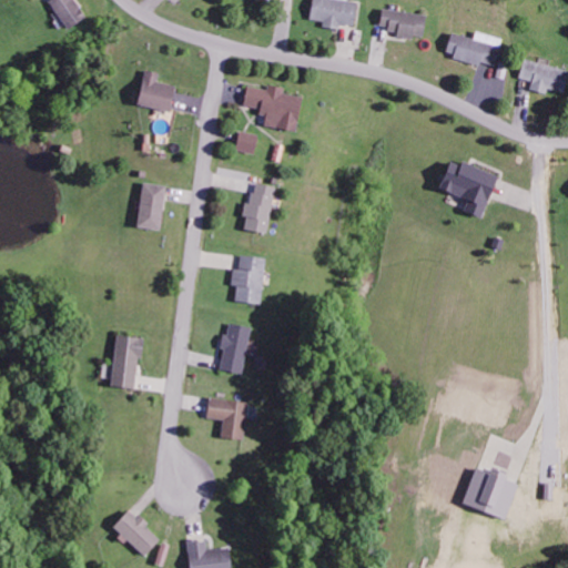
[(46,0),(66,29),(84,16),(73,0),(46,0)]
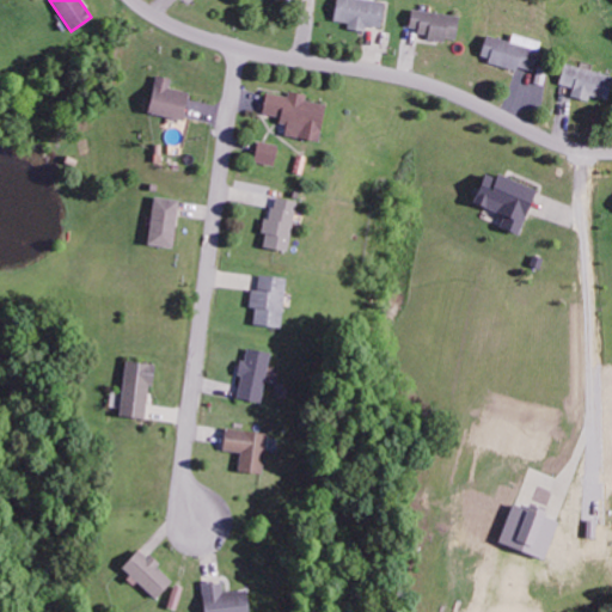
[(334,0),(331,19),(347,23),(346,28),(365,31),(366,25),(379,28),(384,2),(371,0),(334,0)]
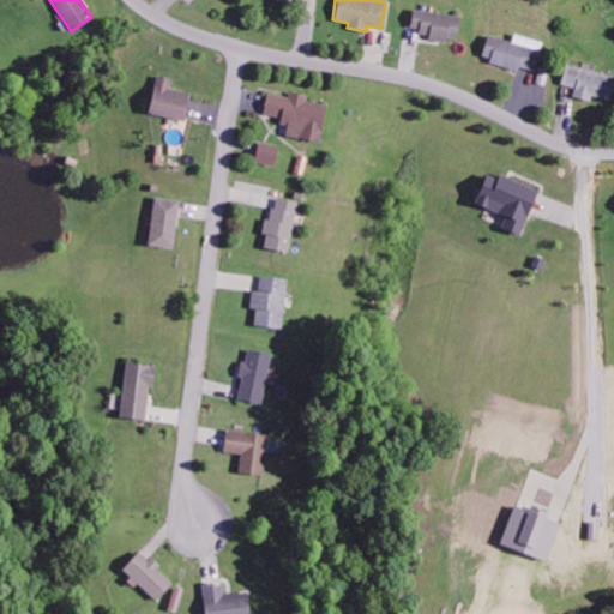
[(409,29),(427,31),(427,38),(446,41),(446,37),(457,38),(459,14),(411,10),(409,29)]
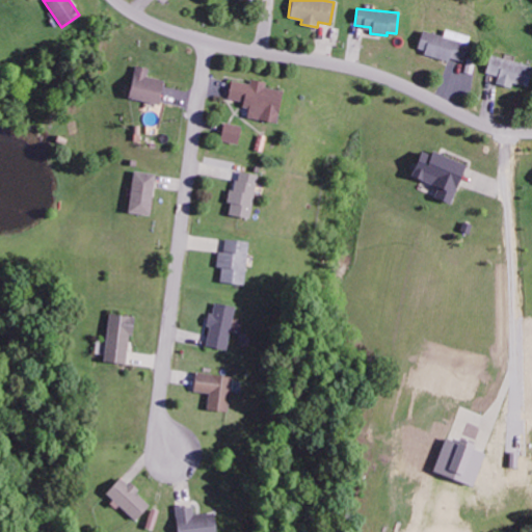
[(470,35),(445,28),(443,35),(421,29),(416,50),(461,62),(470,35)]
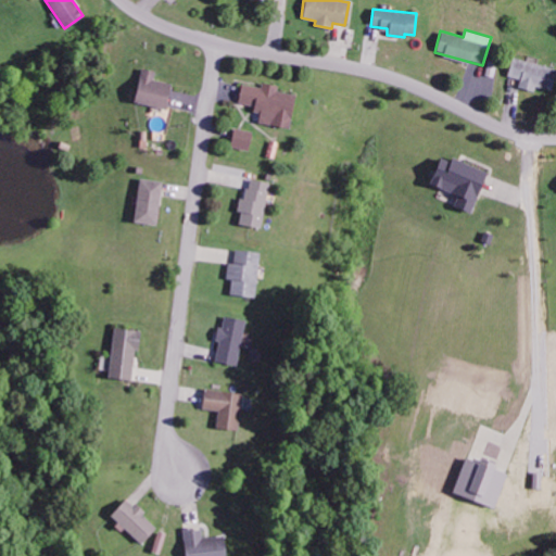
[(506,76),(520,79),(518,87),(535,91),(536,86),(551,90),(555,71),(555,67),(510,57),(506,76)]
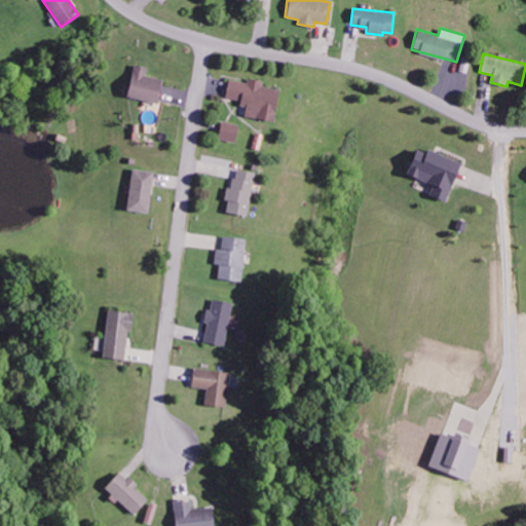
[(161,80),(144,75),(146,67),(133,64),(125,96),(155,103),(161,80)]
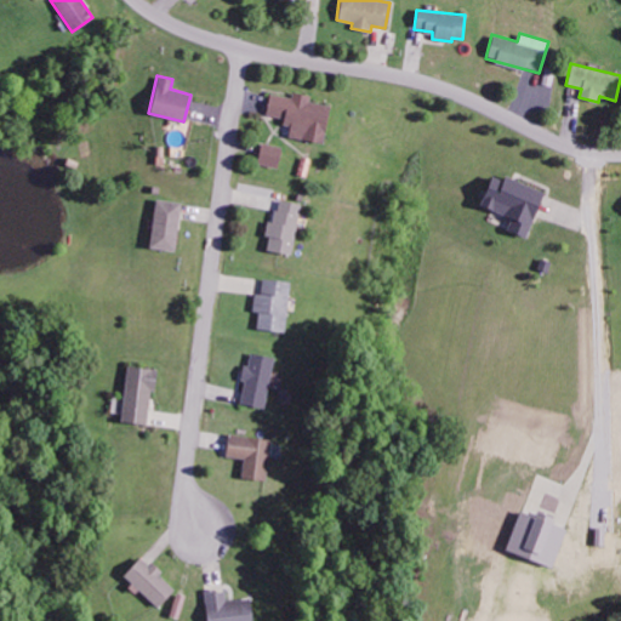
[(268,93),(263,117),(290,121),(286,136),(322,143),(329,106),(308,102),(309,95),(292,92),(291,98),(268,93)]
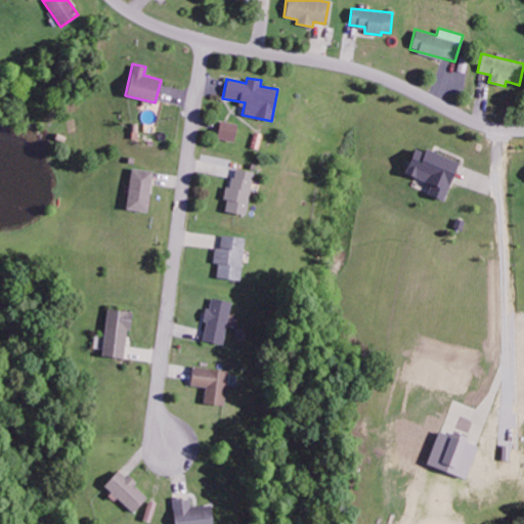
[(236,125),(219,121),(216,138),(233,141),(236,125)]
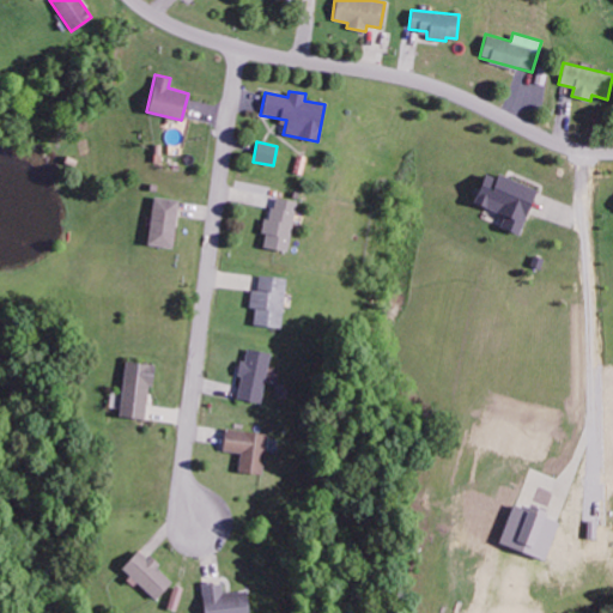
[(536,189),(496,173),(493,177),(483,173),(471,202),(503,216),(498,226),(519,235),(536,189)]
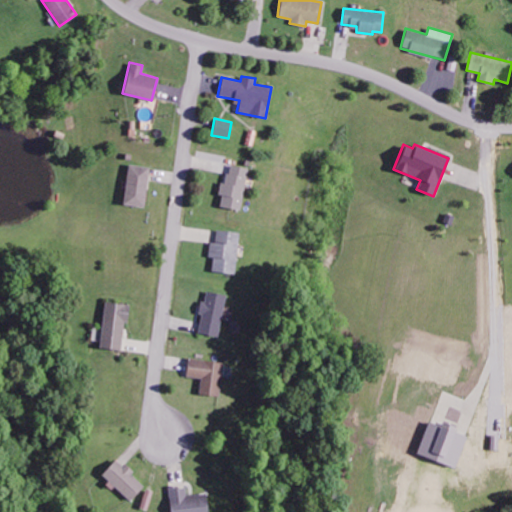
[(121,204),(142,208),(150,168),(129,163),(121,204)]
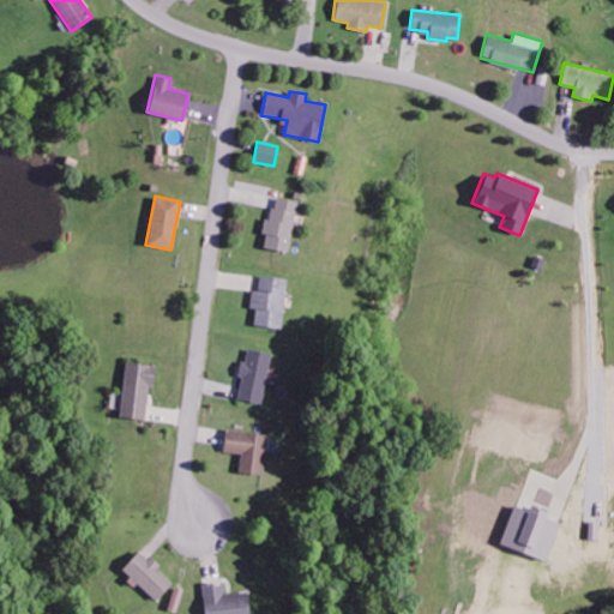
[(296,200),(275,197),(271,218),(266,217),(260,246),(288,251),(296,200)]
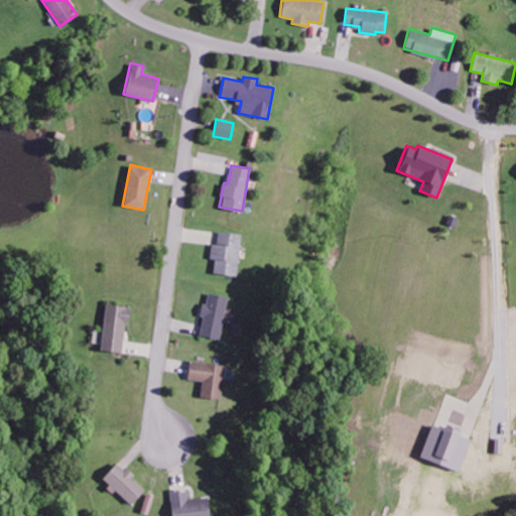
[(213,272),(236,275),(242,234),(219,231),(217,244),(212,243),(210,259),(215,259),(213,272)]
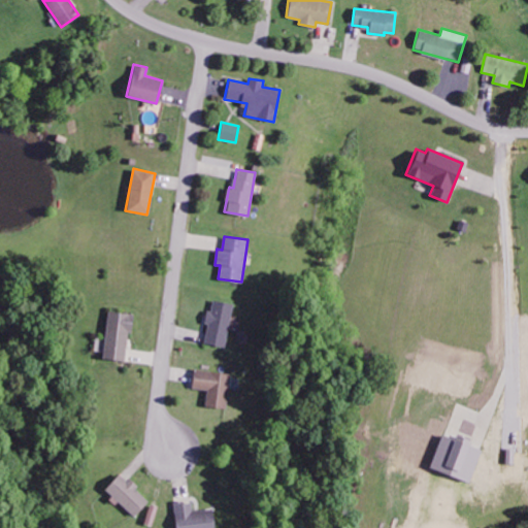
[(233,304),(212,299),(210,310),(206,309),(203,323),(207,324),(203,342),(223,348),(233,304)]
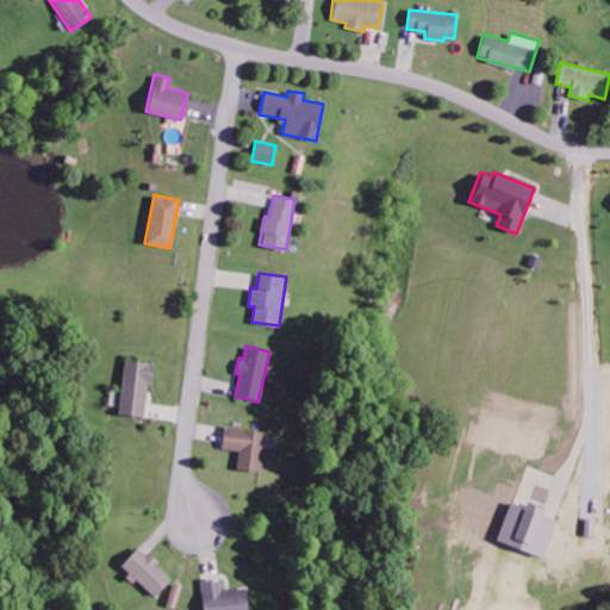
[(116,414),(143,417),(151,362),(124,359),(116,414)]
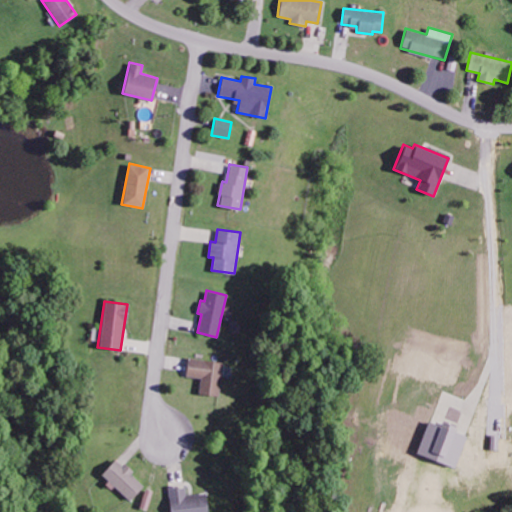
[(185,376),(200,378),(198,393),(218,396),(223,362),(187,357),(185,376)]
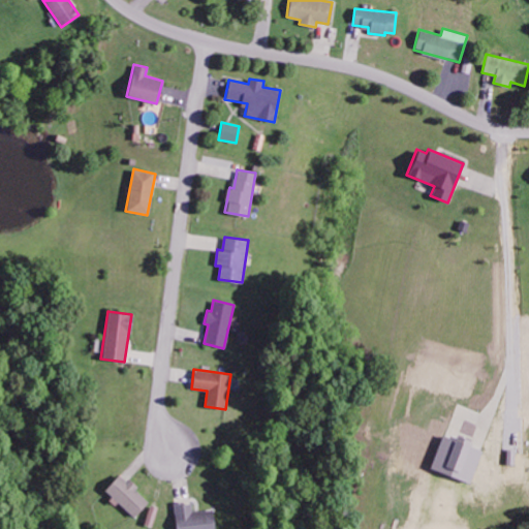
[(468,445),(469,440),(458,436),(456,441),(441,435),(430,468),(469,483),(480,449),(468,445)]
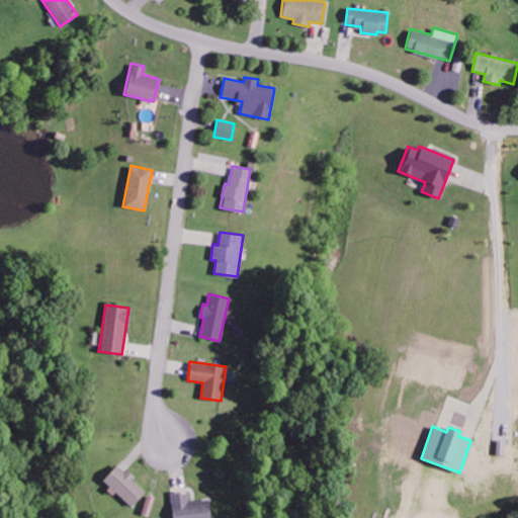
[(131,481),(134,477),(114,463),(100,483),(132,506),(144,490),(131,481)]
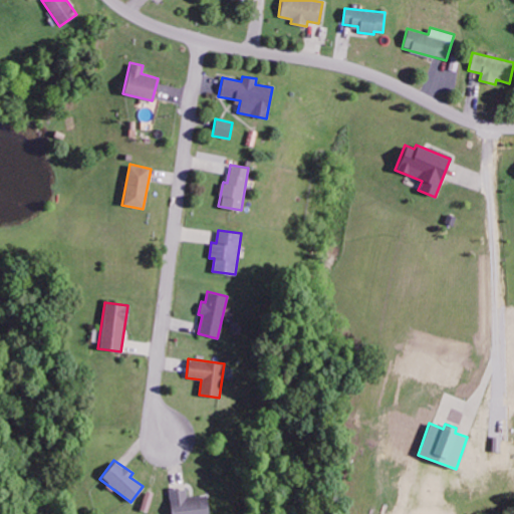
[(170,489),(170,513),(207,513),(207,495),(186,496),(186,488),(170,489)]
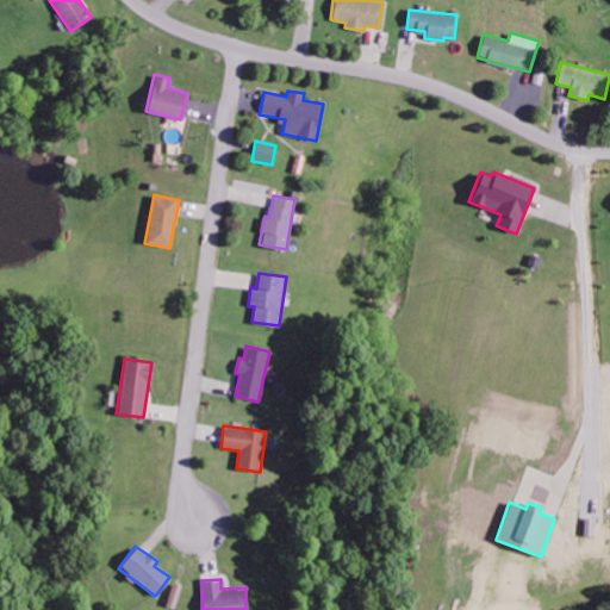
[(166,604),(173,607),(180,586),(173,583),(166,604)]
